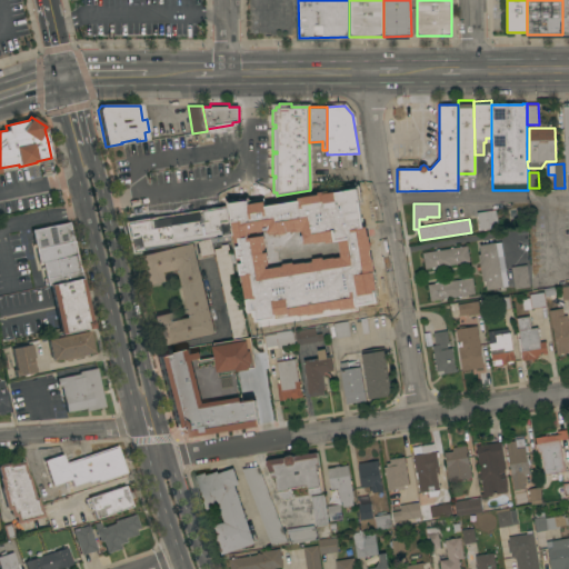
[(210,238),(199,240),(131,252),(126,225),(128,225),(128,221),(143,218),(143,221),(146,221),(146,218),(162,216),(162,219),(165,218),(163,215),(185,211),(186,215),(187,215),(187,211),(205,208),(205,211),(207,211),(207,208),(223,206),(223,208),(228,208),(232,237),(211,240),(210,238)]
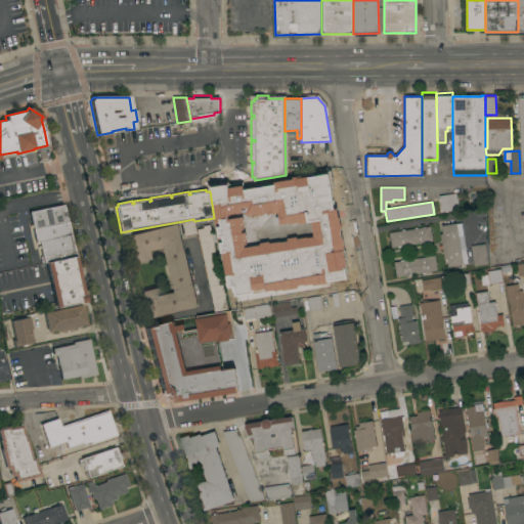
[(459,209),(442,212),(439,195),(456,192),(459,209)]
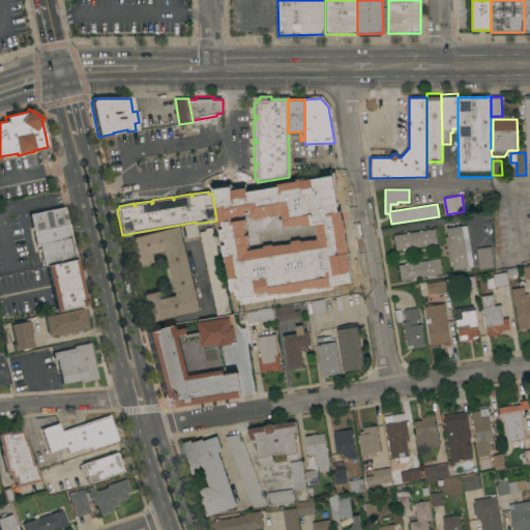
[(43,266),(38,245),(35,245),(29,214),(63,208),(67,227),(68,231),(75,260),(47,266),(43,266)]
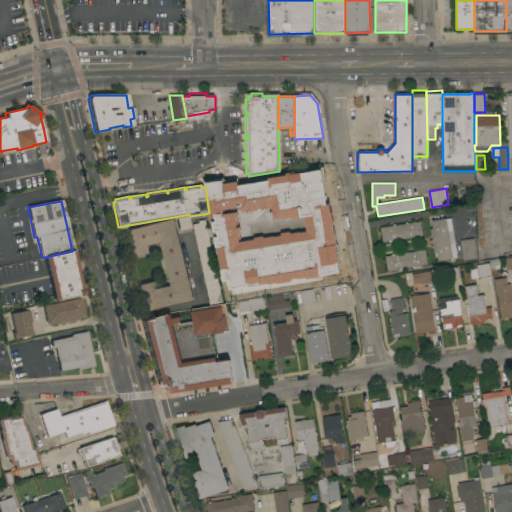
[(226,303),(216,257),(243,253),(239,221),(333,206),(346,283),(330,285),(332,299),(326,300),(324,286),(313,288),(315,302),(303,304),(301,290),(263,297),(237,301),(226,303)]
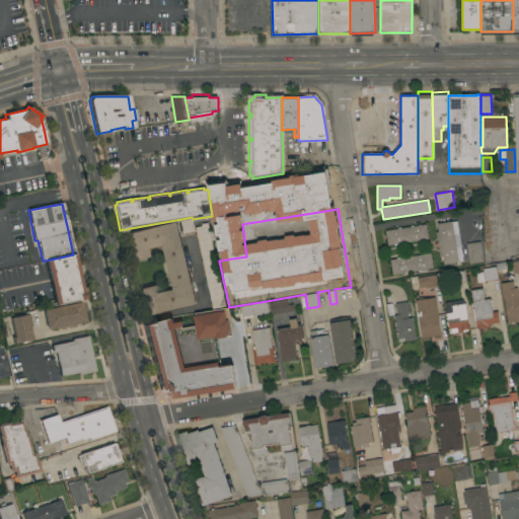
[(195,231),(183,232),(181,219),(192,217),(193,219),(195,231)]
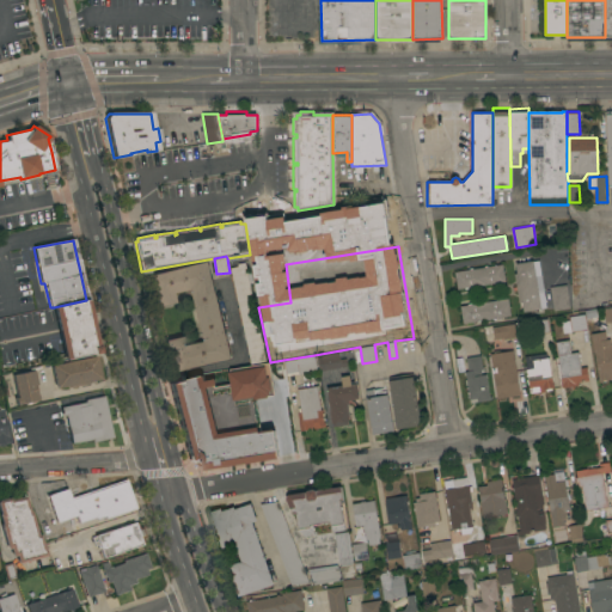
[(546,308),(524,312),(522,301),(519,303),(514,274),(518,274),(515,264),(539,261),(546,308)]
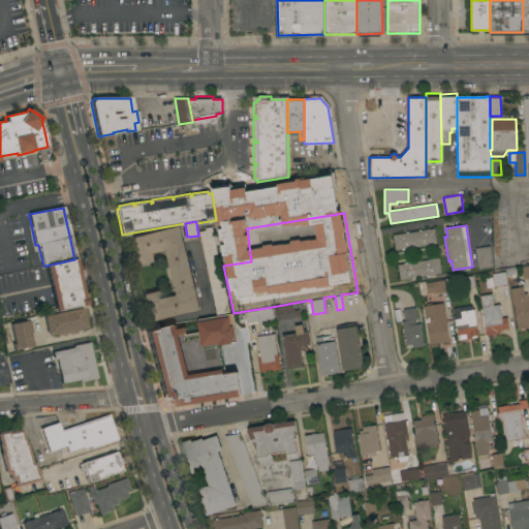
[(199,309),(148,321),(142,294),(157,290),(159,299),(176,294),(165,249),(149,253),(150,261),(134,266),(128,239),(180,226),(199,309)]
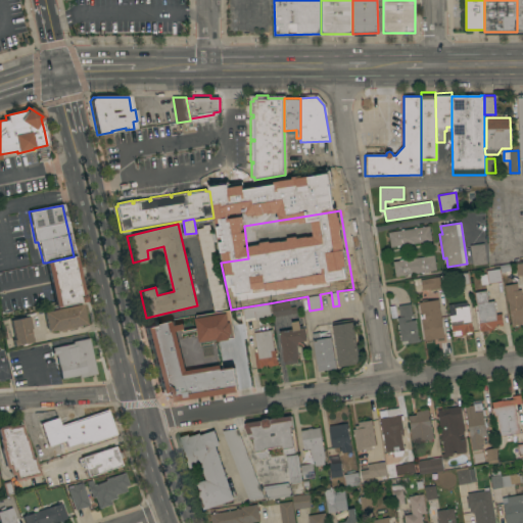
[(388,232),(429,225),(432,240),(391,247),(388,232)]
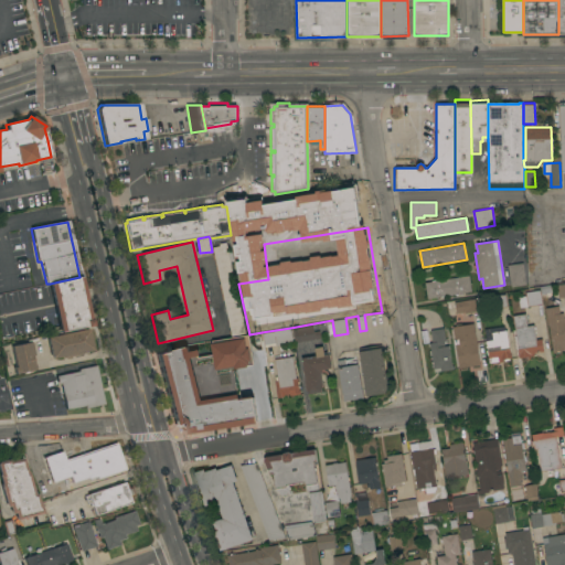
[(213,247),(226,244),(245,333),(231,337),(213,247)]
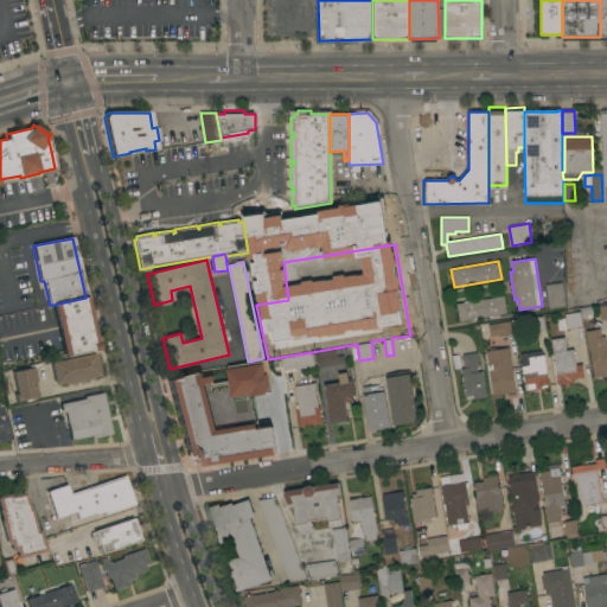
[(566,305),(549,308),(545,285),(561,282),(566,305)]
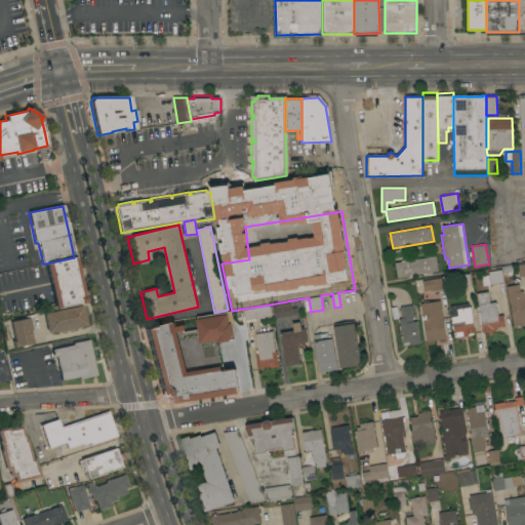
[(395,263),(436,255),(438,271),(397,277),(395,263)]
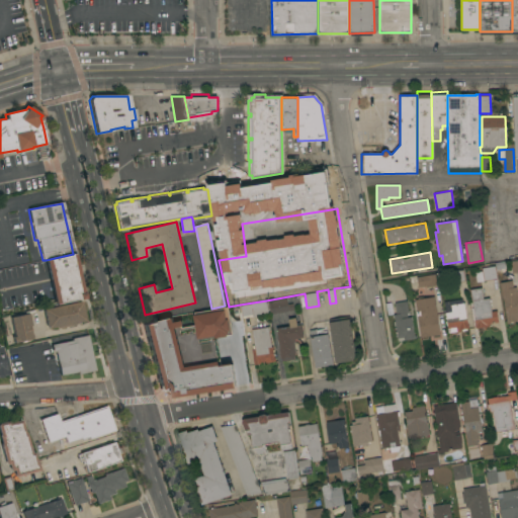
[(74,254),(77,264),(84,298),(55,306),(48,271),(46,260),(73,254),(74,254)]
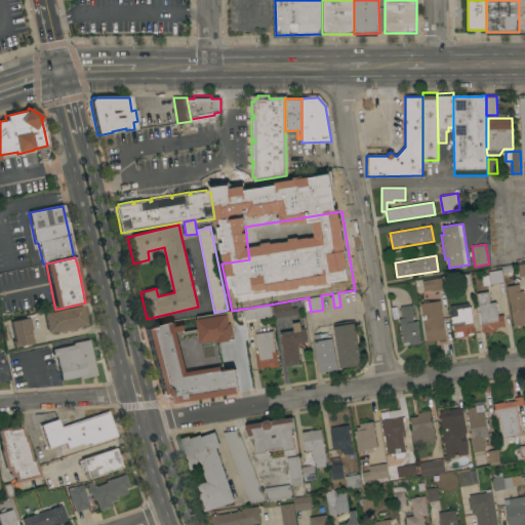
[(501,270),(503,282),(490,285),(488,272),(501,270)]
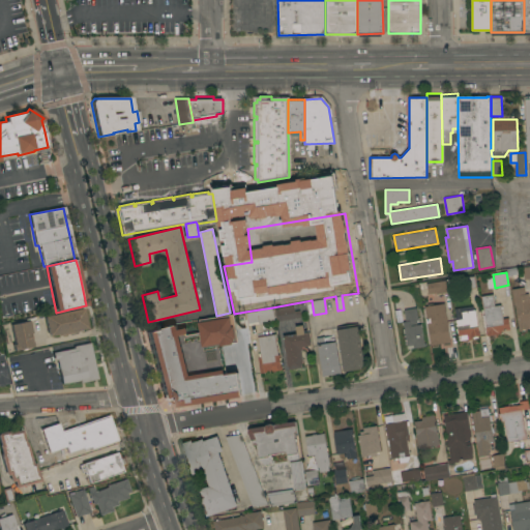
[(476,288),(464,289),(463,277),(474,275),(476,288)]
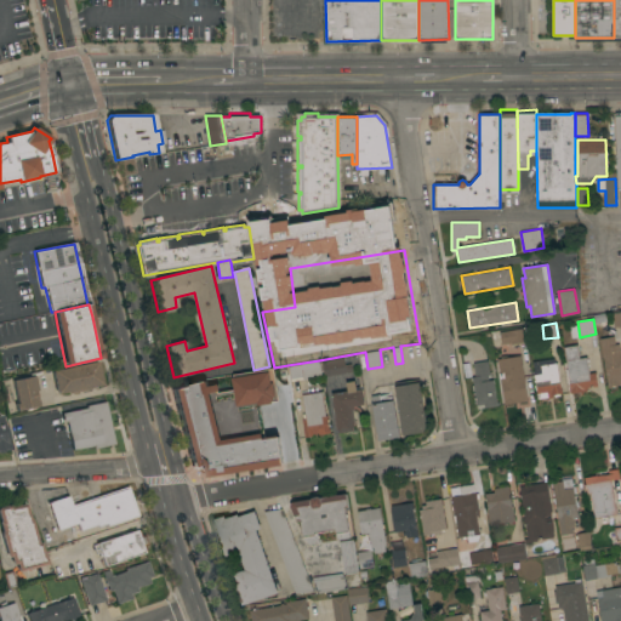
[(523,328),(525,342),(512,345),(511,342),(502,345),(500,332),(523,328)]
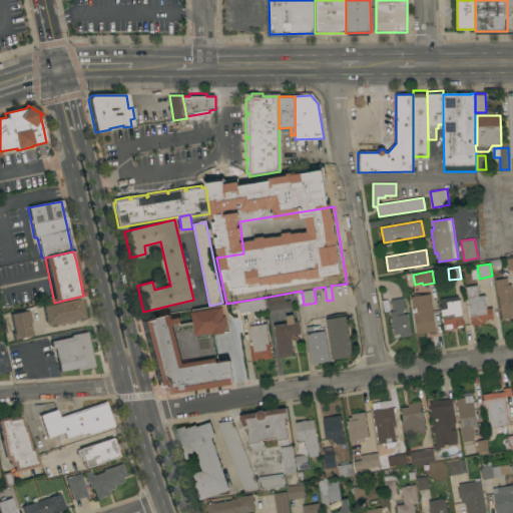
[(495,280),(507,278),(508,285),(511,284),(512,293),(512,317),(502,320),(495,280)]
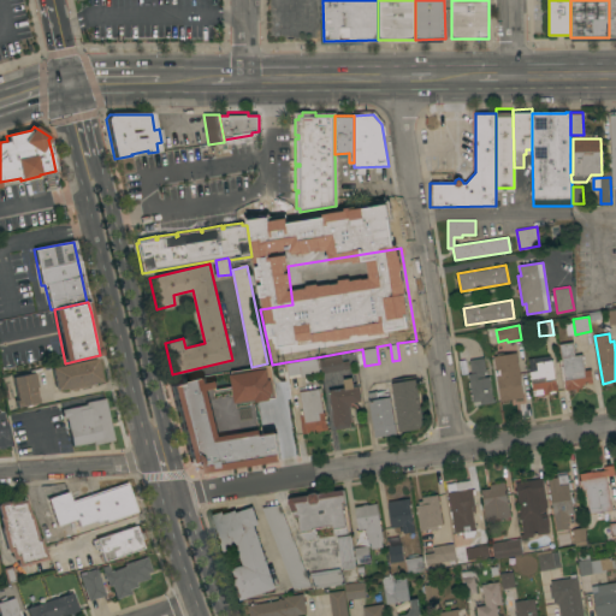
[(558,344),(573,342),(575,355),(582,354),(585,369),(591,369),(593,383),(582,385),(582,388),(566,390),(558,344)]
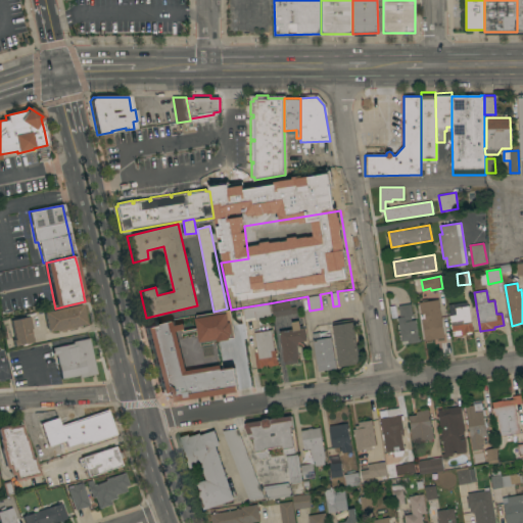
[(438,299),(444,337),(425,340),(419,302),(438,299)]
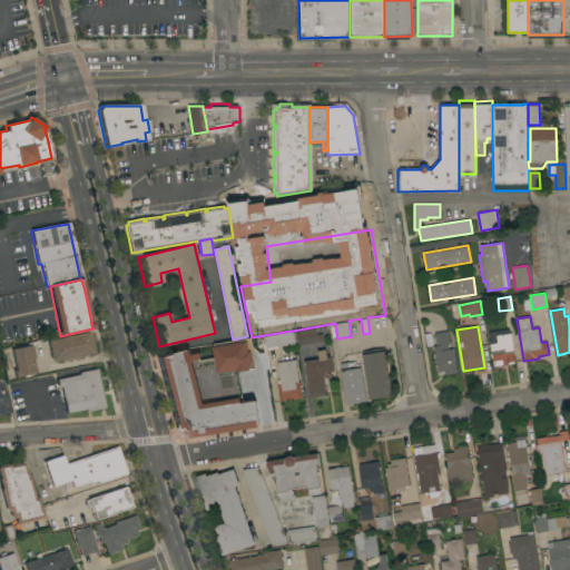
[(294,332),(315,327),(316,335),(322,334),(323,342),(297,346),(294,332)]
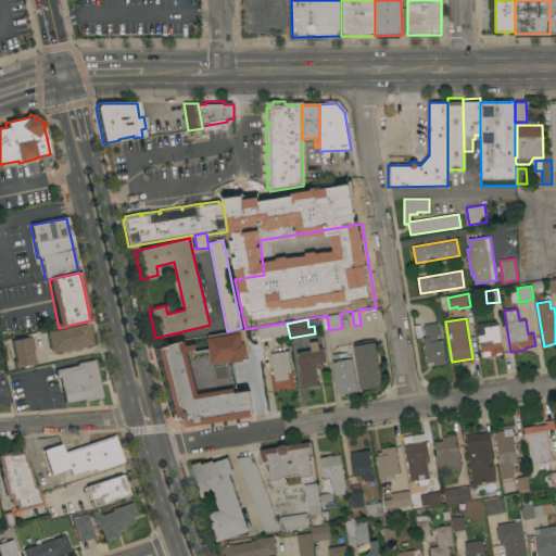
[(288,337),(272,340),(272,338),(260,340),(257,327),(286,323),(288,337)]
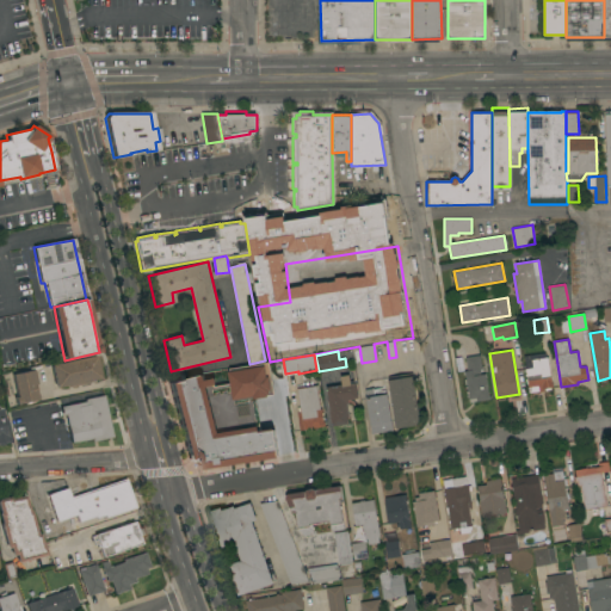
[(489,399),(476,401),(476,397),(469,399),(464,370),(468,370),(466,357),(480,355),(482,369),(480,370),(481,374),(486,374),(489,399)]
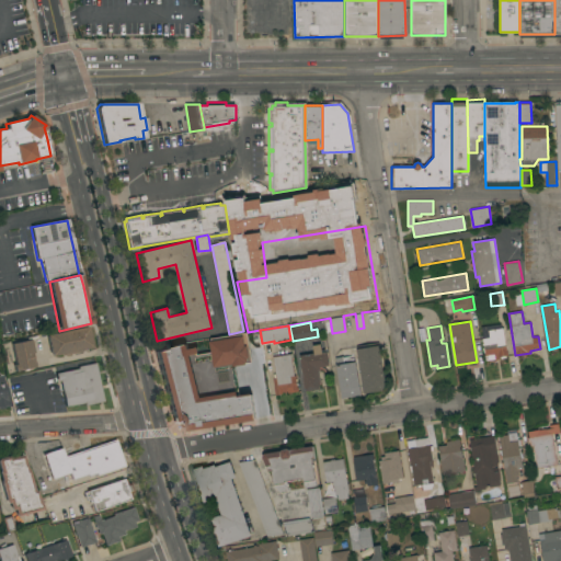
[(88,327),(92,347),(87,348),(88,351),(61,356),(61,354),(50,356),(46,335),(88,327)]
